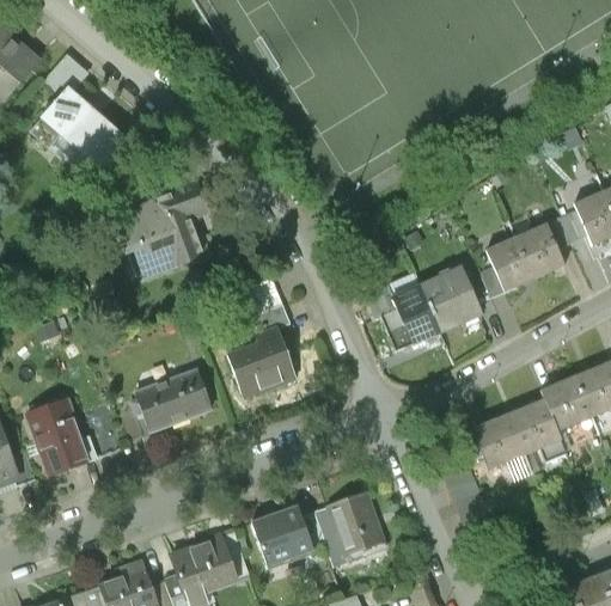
[(0,20),(0,104),(42,59),(0,20)]
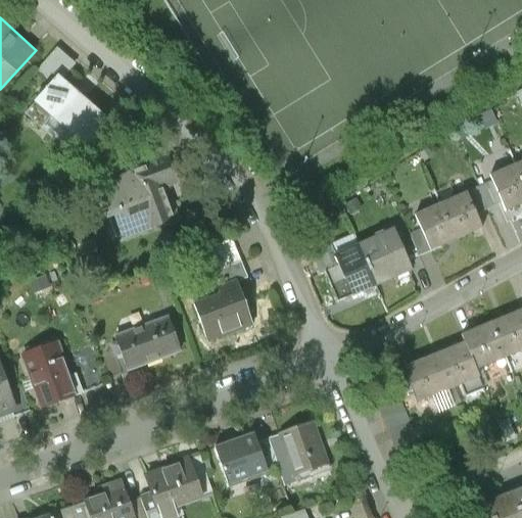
[(521,39),(508,47),(513,55),(521,49),(521,39)]
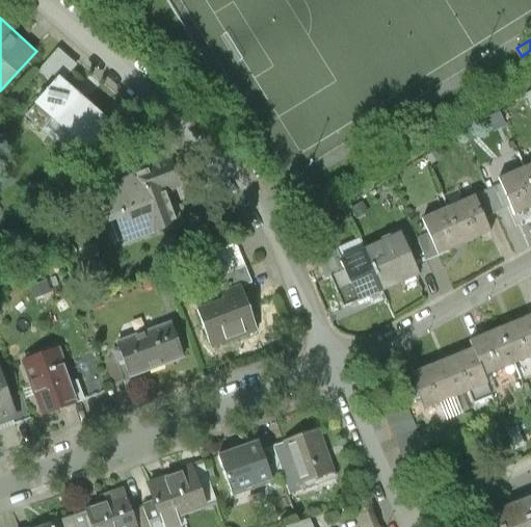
[(58,46),(38,69),(49,78),(53,73),(58,77),(62,80),(78,62),(58,46)]
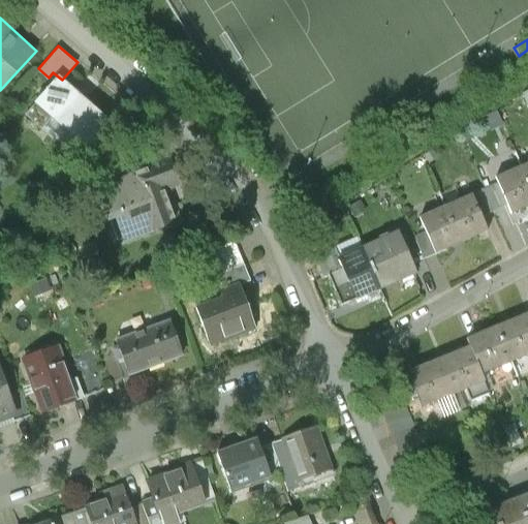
[(112,124),(86,100),(62,80),(58,76),(26,113),(42,127),(54,114),(65,123),(79,135),(68,148),(81,159),(112,124)]
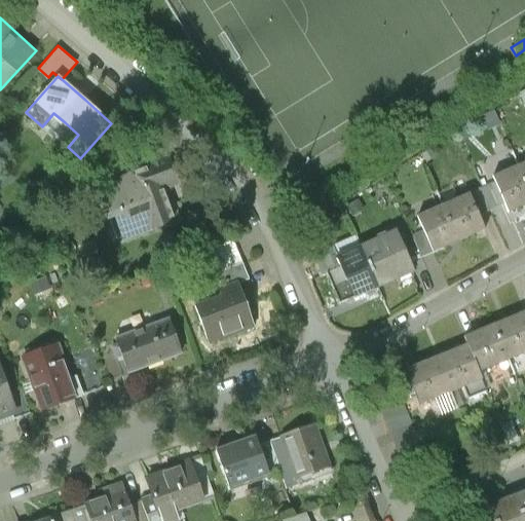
[(174,158),(97,185),(107,214),(115,239),(160,224),(180,218),(169,185),(181,181),(174,158)]
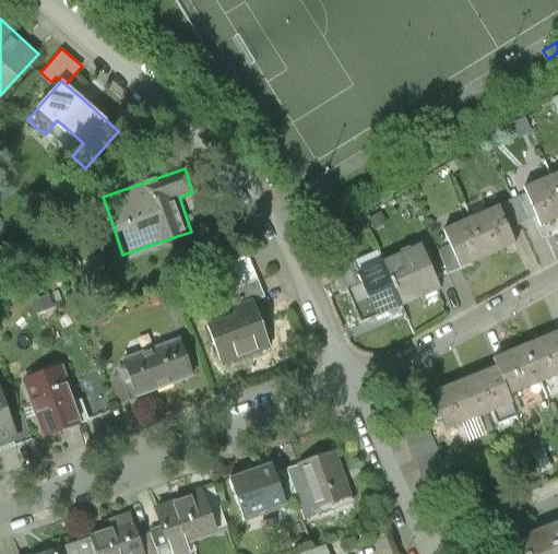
[(539,222),(557,213),(557,187),(551,173),(524,185),(527,191),(537,214),(539,222)]
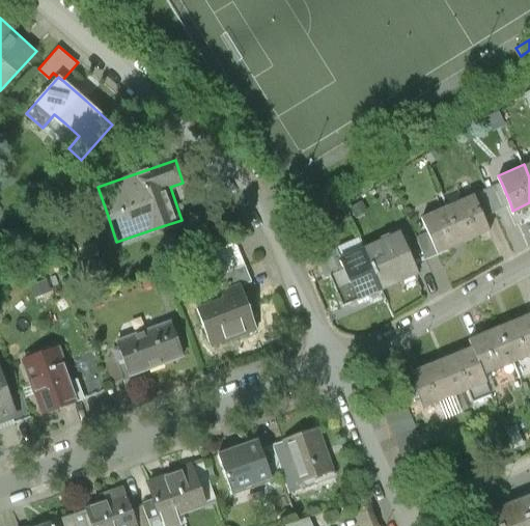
[(501,182),(474,193),(482,215),(510,203),(501,182)]
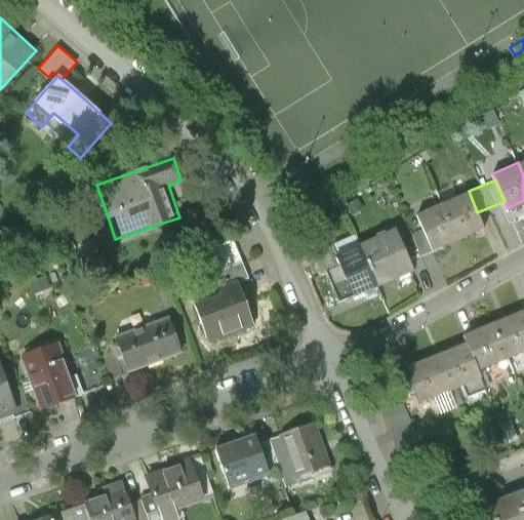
[(469,191),(443,202),(457,236),(483,226),(477,212),(469,191)]
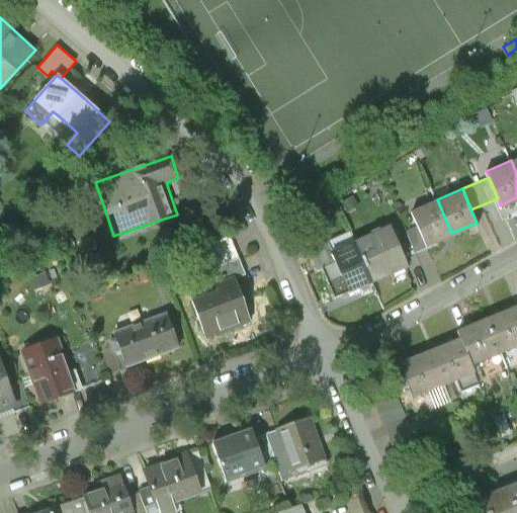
[(426,244),(451,233),(437,199),(412,209),(418,225),(426,244)]
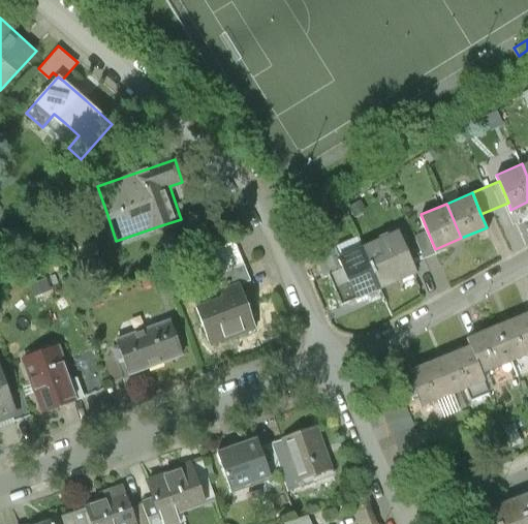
[(415,235),(425,256),(436,251),(435,249),(427,229),(415,235)]
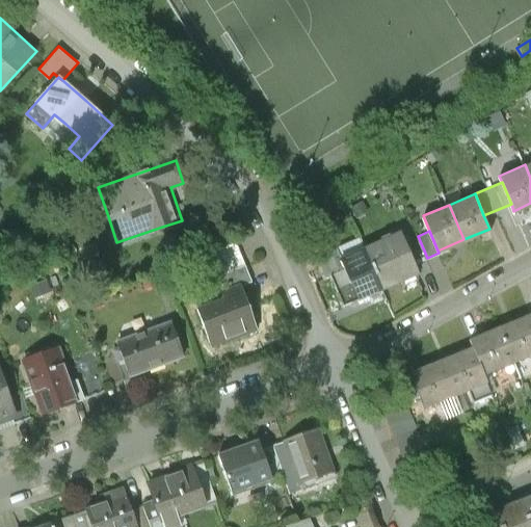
[(324,275),(347,266),(344,259),(332,232),(310,242),(324,275)]
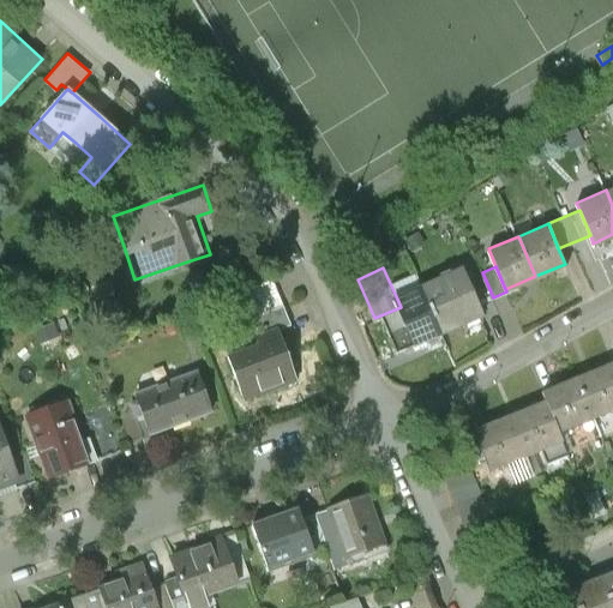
[(466,269),(431,283),(451,331),(486,317),(466,269)]
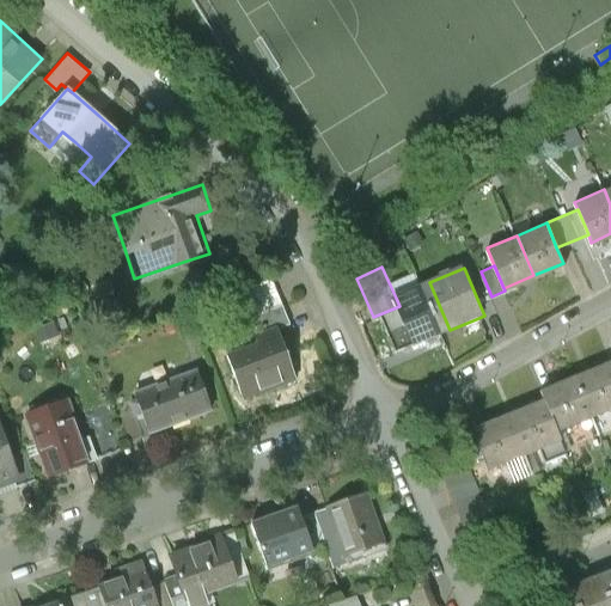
[(250,316),(256,331),(289,318),(274,277),(250,287),(260,312),(250,316)]
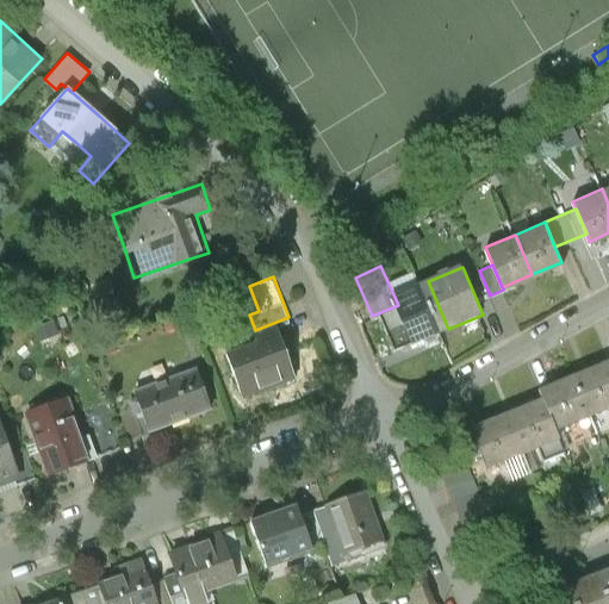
[(415,343),(448,329),(428,281),(395,297),(398,305),(415,343)]
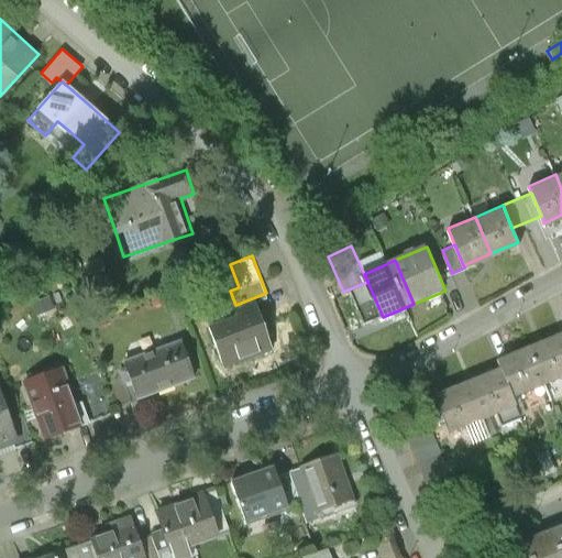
[(212,327),(226,364),(271,348),(254,302),(238,308),(241,317),(212,327)]
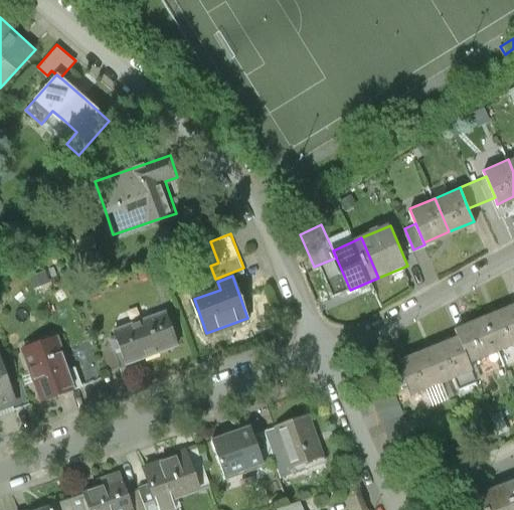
[(513,301),(485,314),(499,347),(513,340),(513,301)]
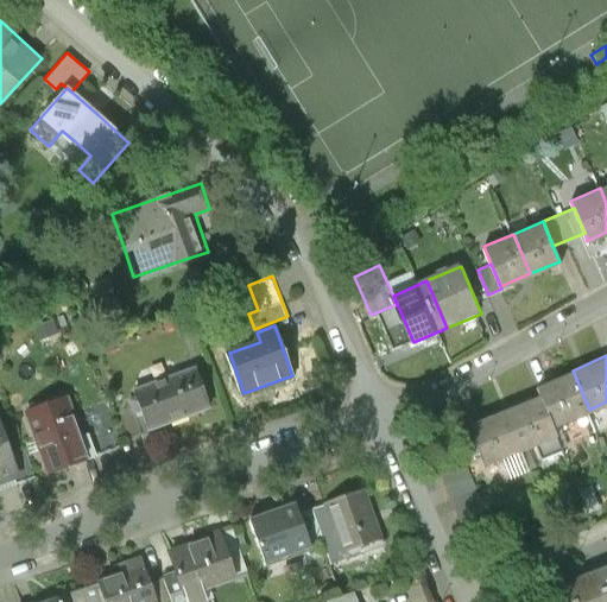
[(537,385),(542,394),(554,424),(589,410),(573,371),(537,385)]
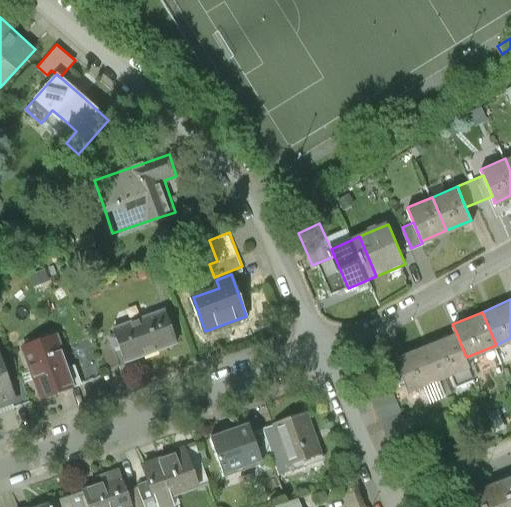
[(115,333),(126,362),(178,343),(167,314),(115,333)]
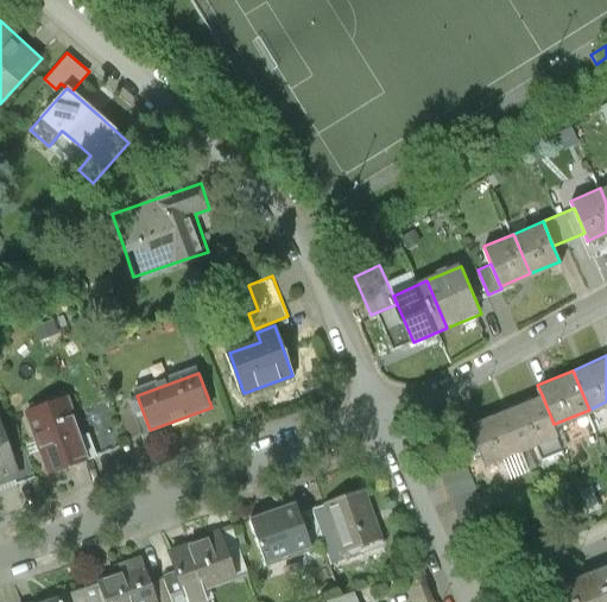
[(29,409),(50,471),(99,455),(89,430),(81,433),(68,394),(29,409)]
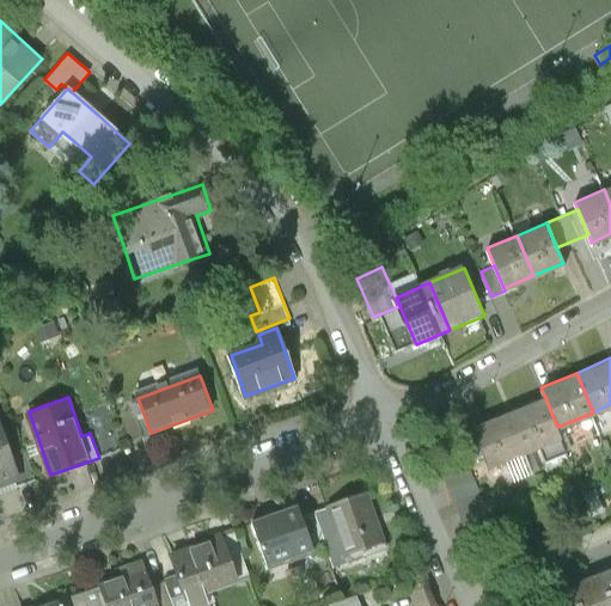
[(545,397),(509,412),(526,451),(561,436),(557,427),(545,397)]
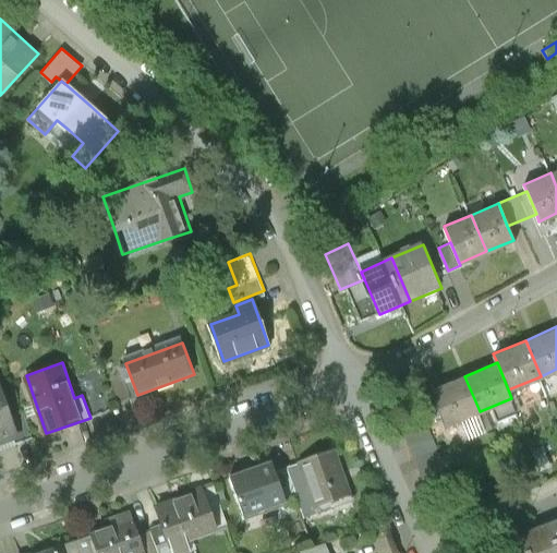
[(447,424),(480,411),(464,376),(433,389),(443,413),(447,424)]
